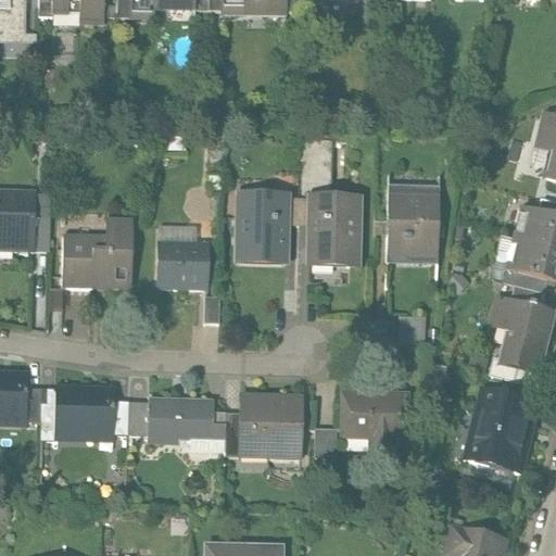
[(25,0),(0,0),(0,42),(26,43),(25,0)]
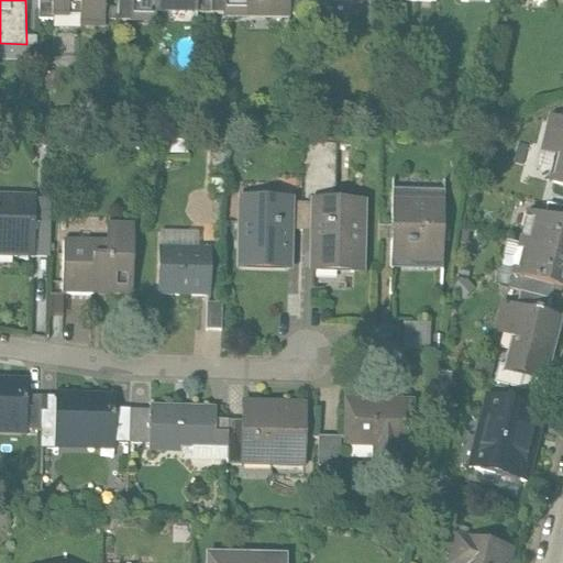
[(52,15),(51,0),(37,0),(37,17),(52,15)]
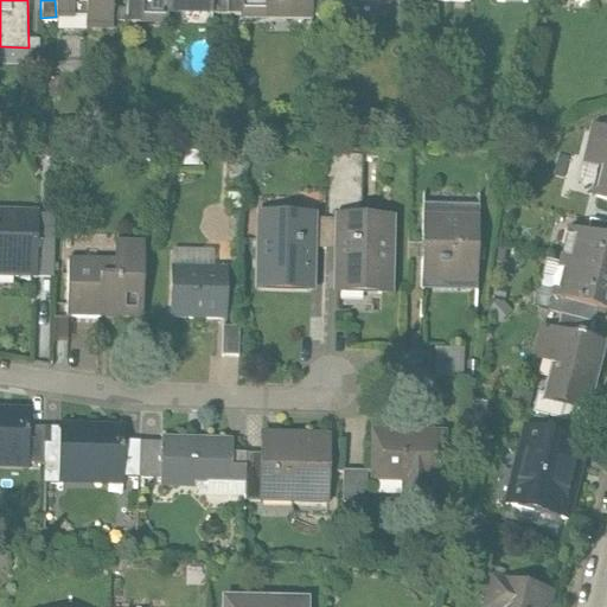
[(113,0),(55,0),(56,17),(84,17),(85,29),(113,29),(113,0)]
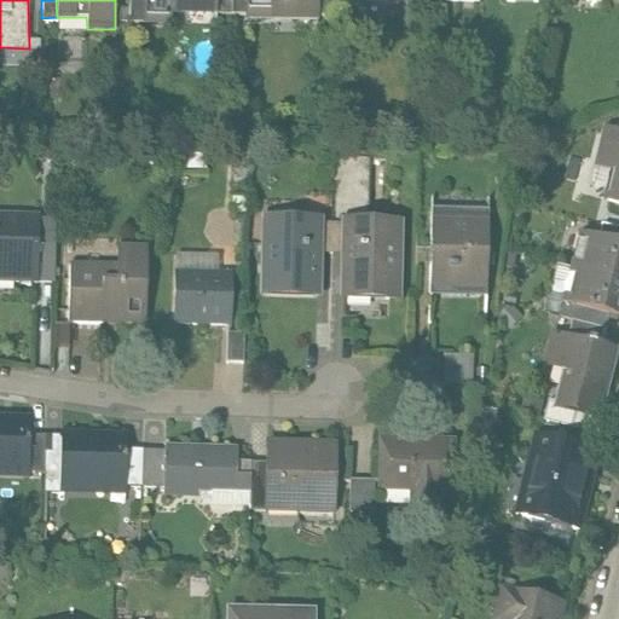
[(143,22),(143,0),(128,0),(128,22),(143,22)]
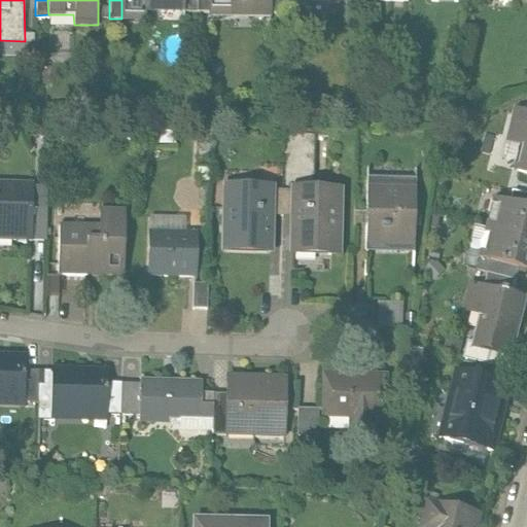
[(185,0),(121,0),(121,19),(121,20),(185,21),(185,9),(185,0)]
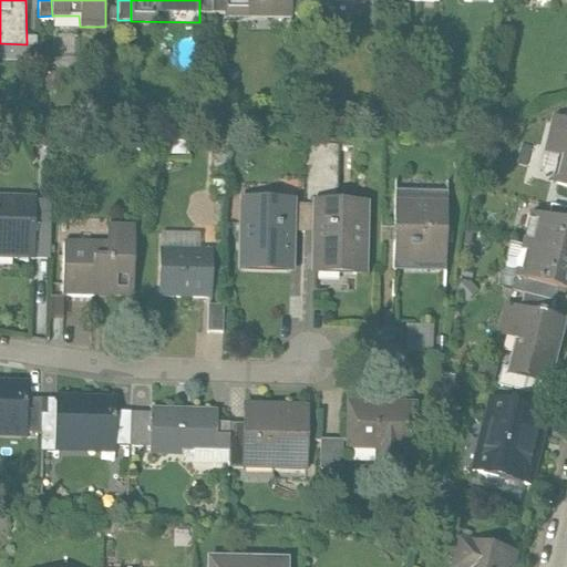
[(225,10),(224,0),(199,0),(199,10),(225,10)]
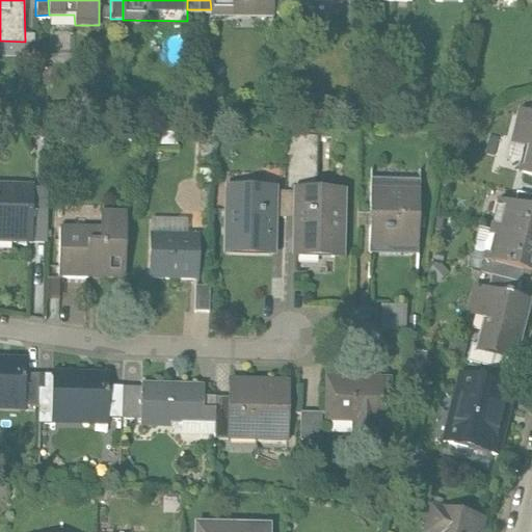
[(211,15),(273,16),(273,14),(273,0),(210,0),(211,9),(211,15)]
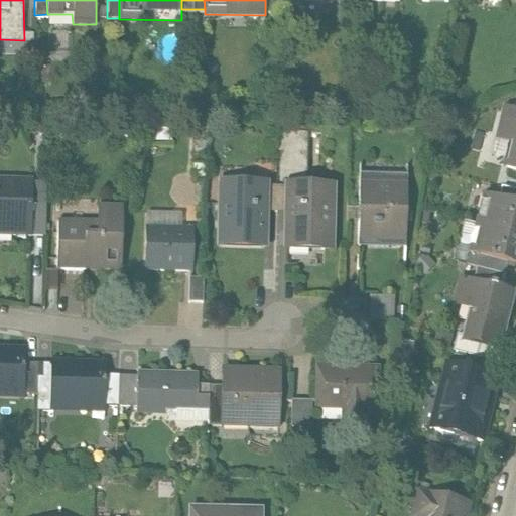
[(277,0),(265,0),(265,13),(278,13),(277,0)]
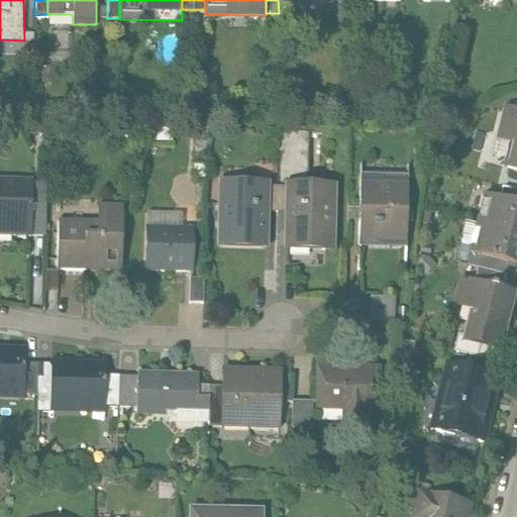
[(506,165),(516,167),(516,107),(505,104),(497,138),(512,142),(506,165)]
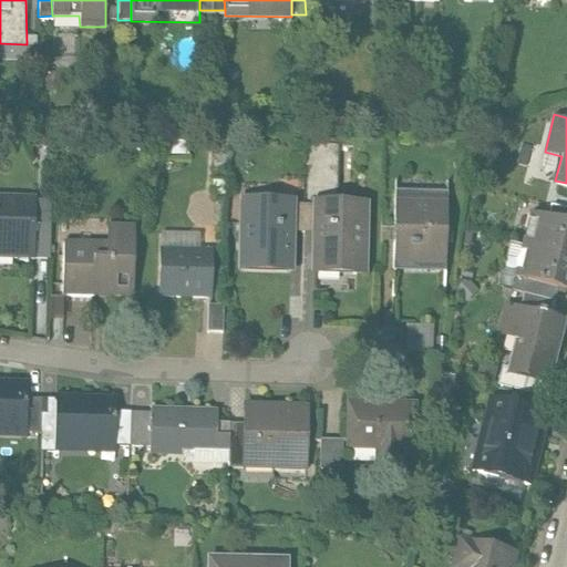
[(393,269),(446,270),(447,191),(395,189),(393,269)]
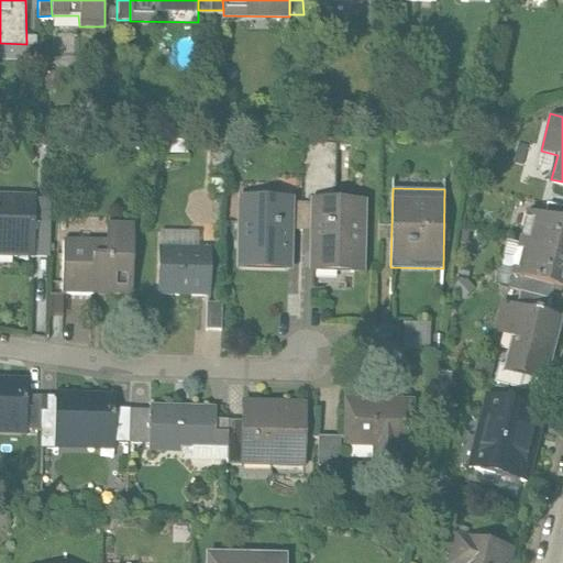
[(35,194),(0,192),(0,255),(34,257),(35,198),(35,194)]
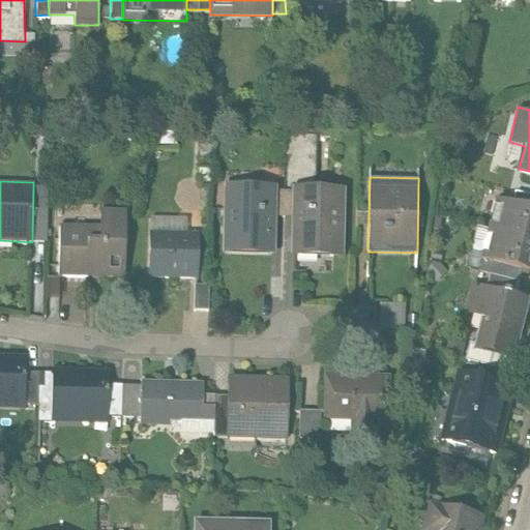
[(276,184),(223,183),(221,252),(274,254),(275,216),(276,189),(276,184)]
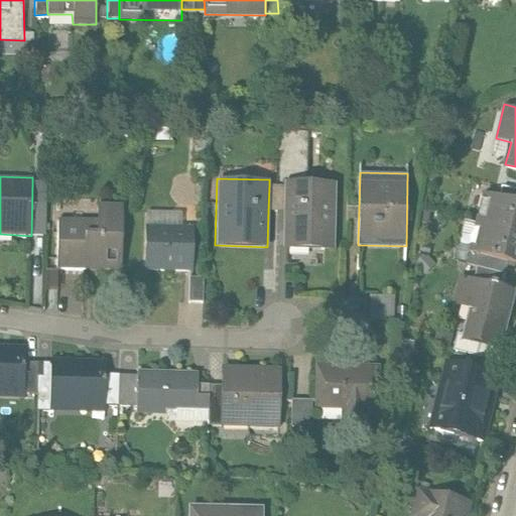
[(282,248),(334,250),(336,180),(284,178),(284,184),(283,211),(282,248)]
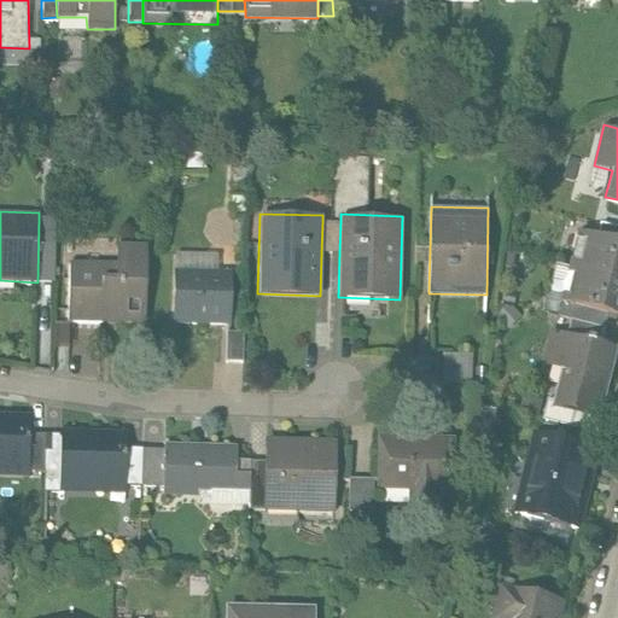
[(57,219),(39,217),(38,283),(56,283),(57,219)]
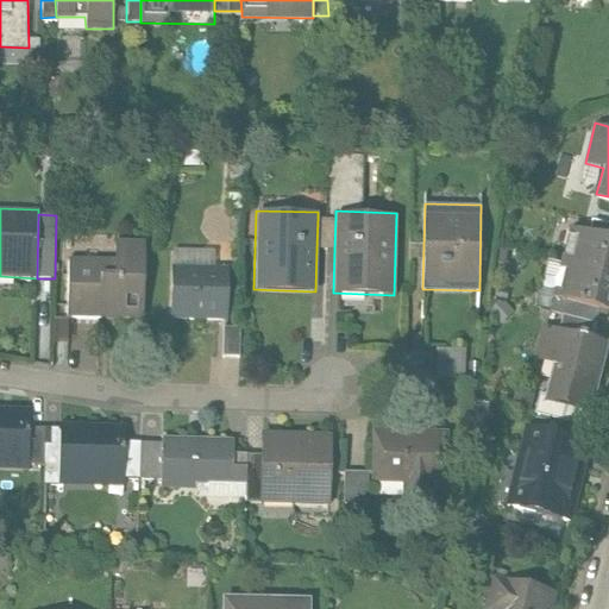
[(318,218),(316,249),(334,249),(336,218),(318,218)]
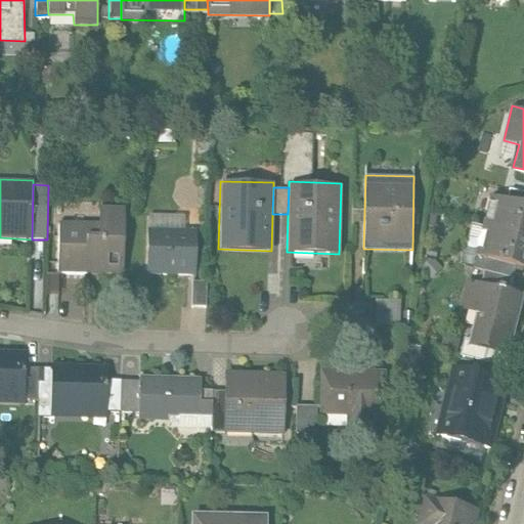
[(523,202),(492,194),(485,222),(523,231),(523,202)]
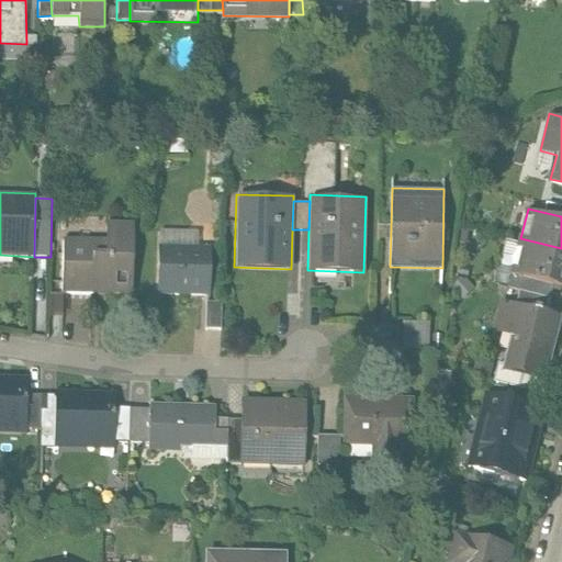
[(62,292),(132,293),(133,222),(107,222),(107,250),(93,250),(93,238),(63,238),(62,292)]
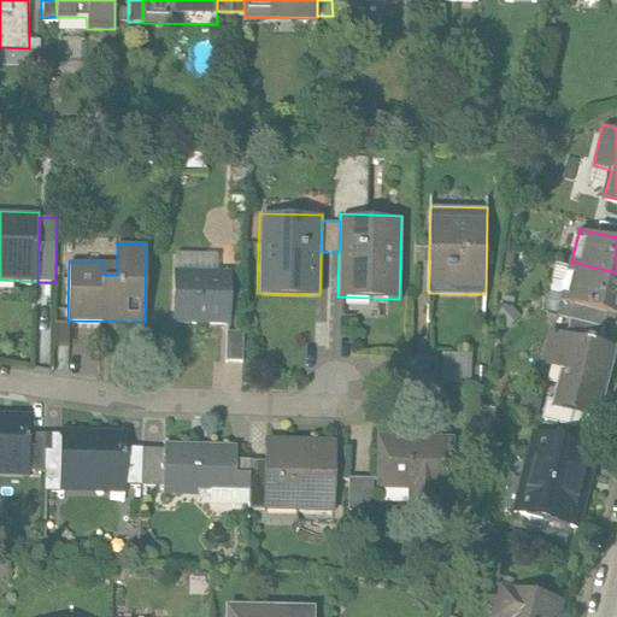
[(616,272),(571,262),(562,300),(609,312),(616,313),(616,272)]
